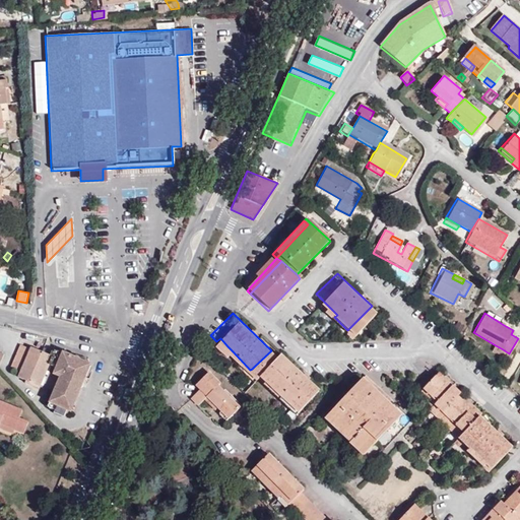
[(462,324),(455,320),(452,325),(459,329),(462,324)]
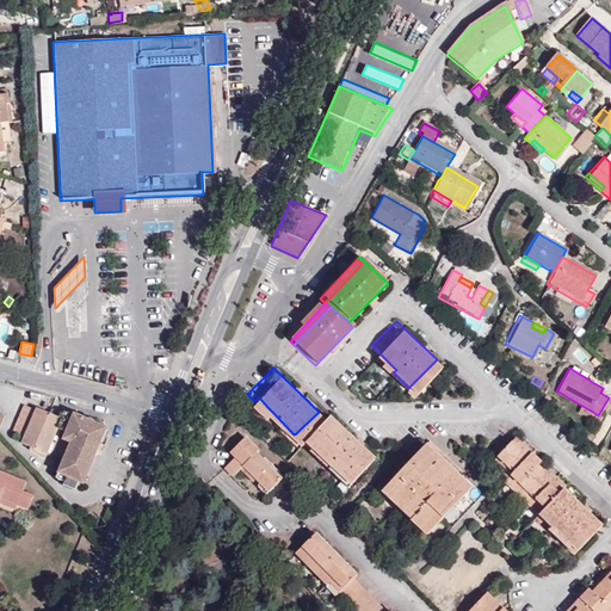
[(267,407),(259,397),(254,401),(263,411),(267,407)]
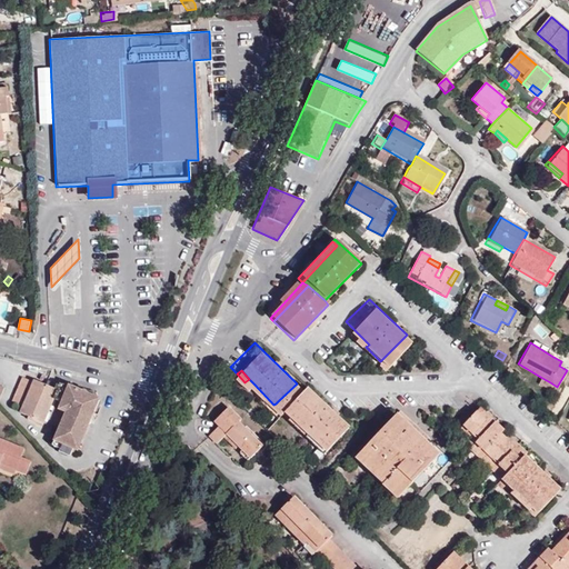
[(77,449),(99,398),(96,391),(77,386),(76,387),(75,390),(67,388),(67,387),(47,379),(46,382),(35,379),(33,380),(21,376),(12,402),(22,406),(20,412),(43,421),(53,399),(61,402),(59,408),(66,411),(53,440),(75,448),(77,449)]
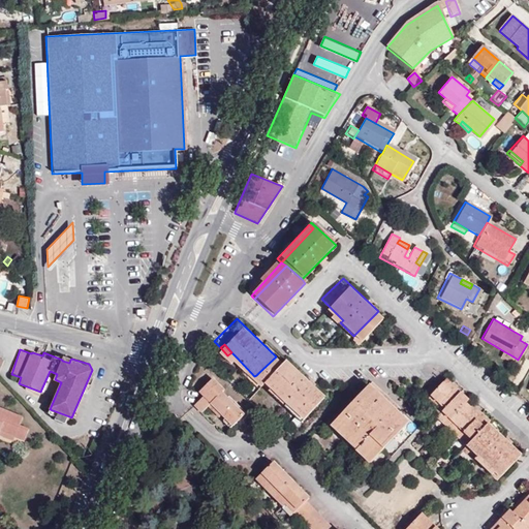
[(317,390),(279,352),(276,356),(259,372),(289,402),(286,406),(285,407),(292,414),(317,390)]
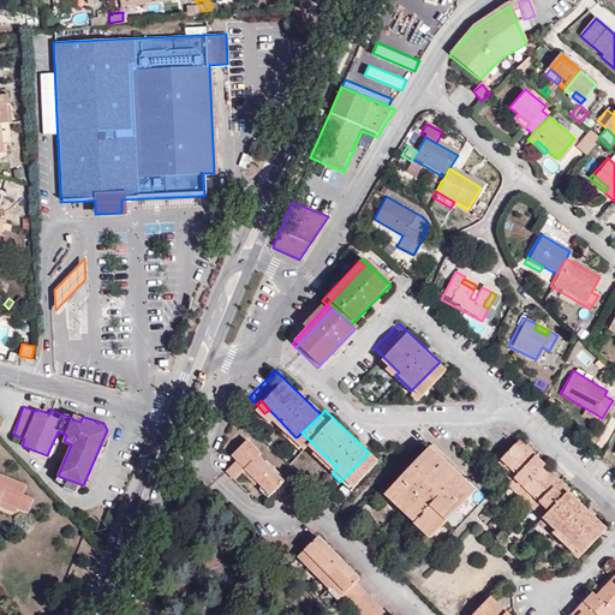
[(296,437),(275,416),(270,421),(292,442),(296,437)]
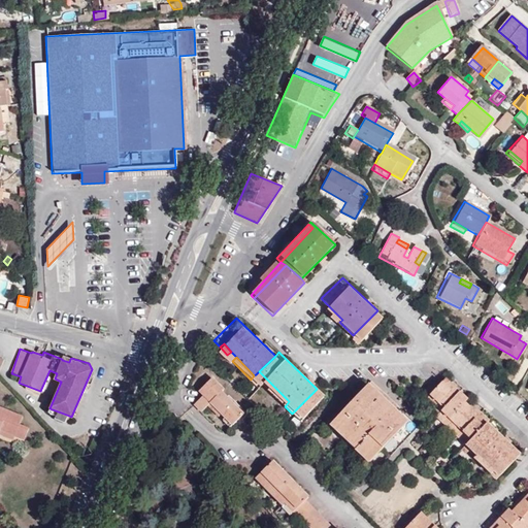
[(289,401),(259,371),(256,374),(286,405),(289,401)]
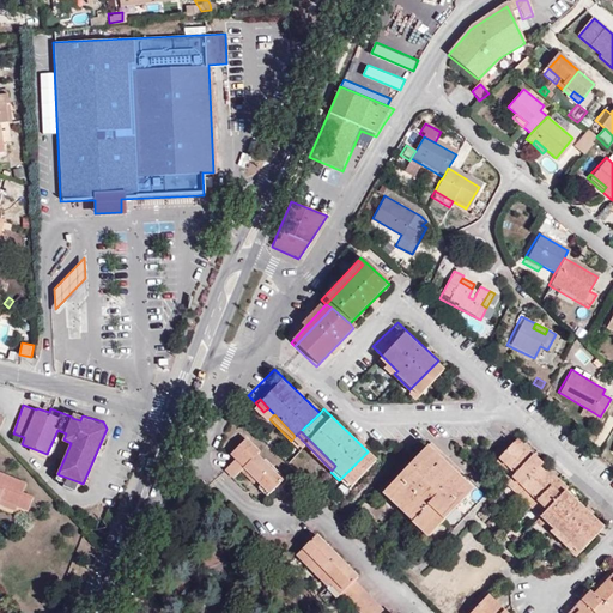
[(375,483),(419,530),(465,486),(450,469),(439,459),(445,454),(426,434),(375,483)]
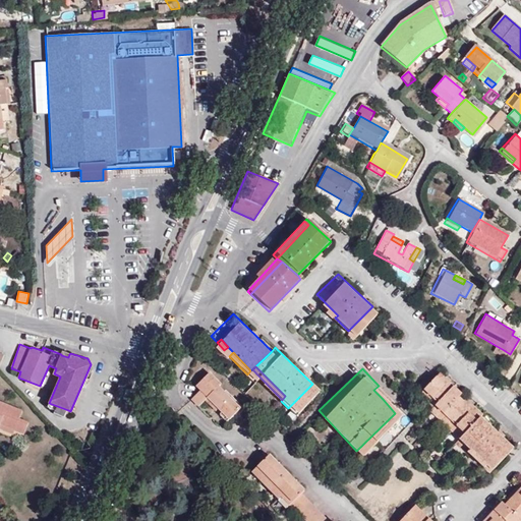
[(489,469),(514,446),(482,414),(485,411),(476,402),(473,405),(462,394),(465,391),(443,368),(424,387),(433,396),(430,398),(441,409),(450,418),(448,420),(454,426),(457,424),(464,432),(461,435),(486,460),(483,463),(489,469)]
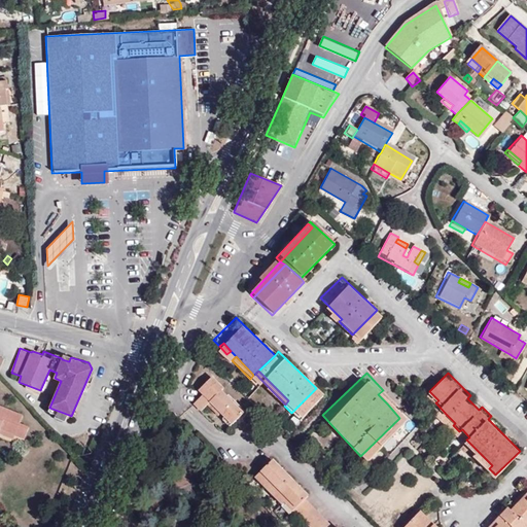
[(224,387),(211,375),(198,389),(202,393),(192,402),(201,411),(207,406),(211,400),(234,423),(240,416),(243,419),(250,412),(234,397),(232,399),(222,390),(224,387)]
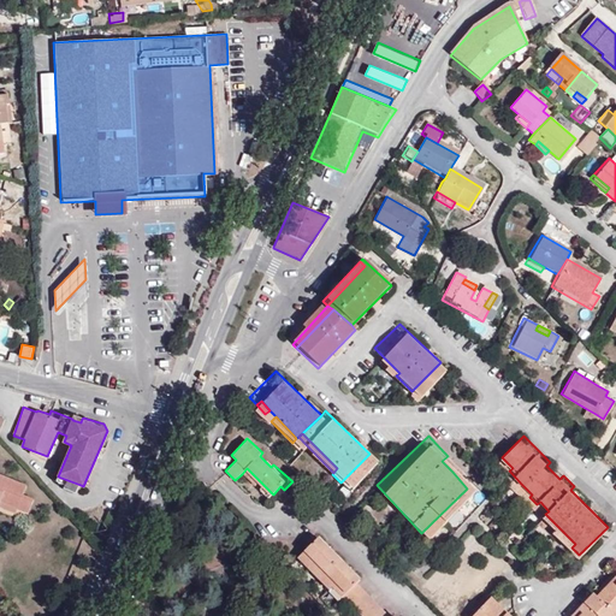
[(457,467),(448,456),(442,461),(452,472),(457,467)]
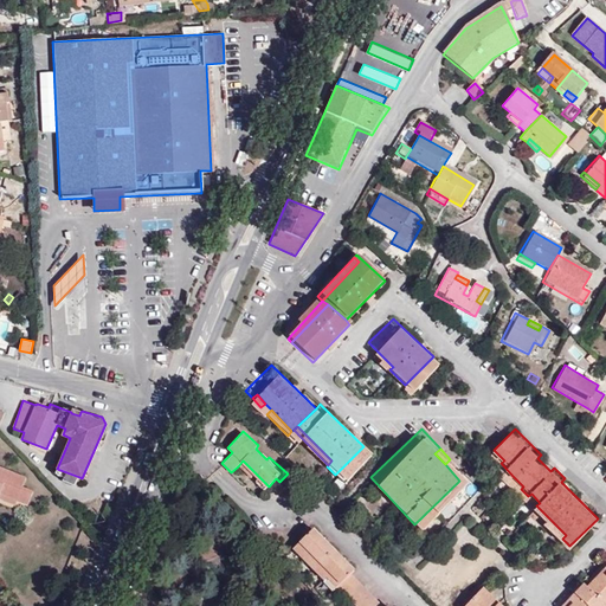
[(504,461),(494,450),(490,453),(501,463),(504,461)]
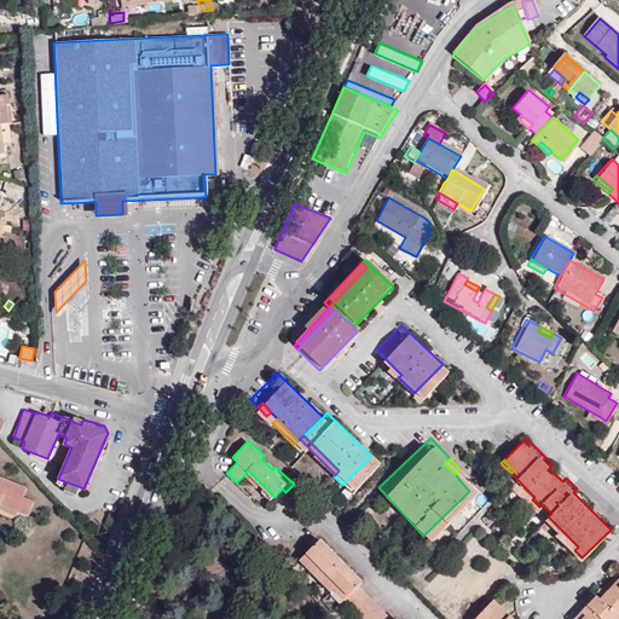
[(275,497),(248,470),(243,476),(270,502),(275,497)]
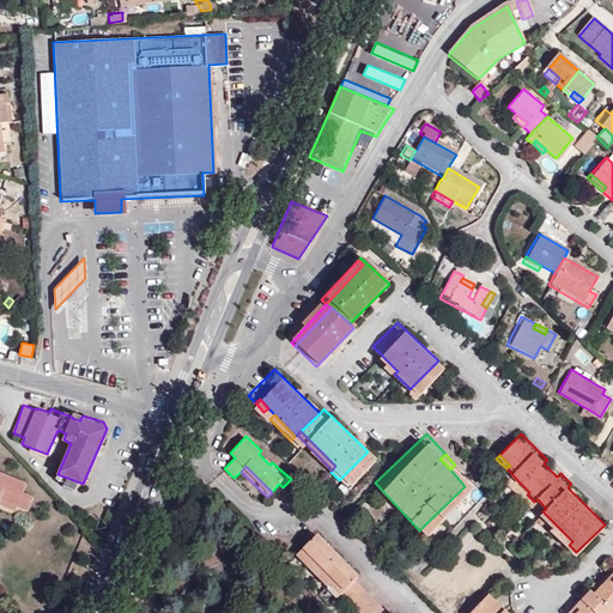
[(22,489),(24,479),(0,468),(0,496),(16,503),(25,507),(31,493),(22,489)]
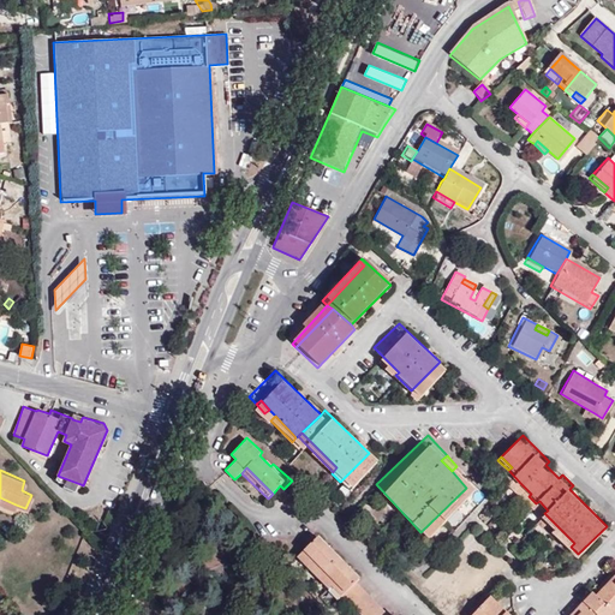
[(76,493),(81,484),(58,476),(55,481),(65,484),(63,488),(76,493)]
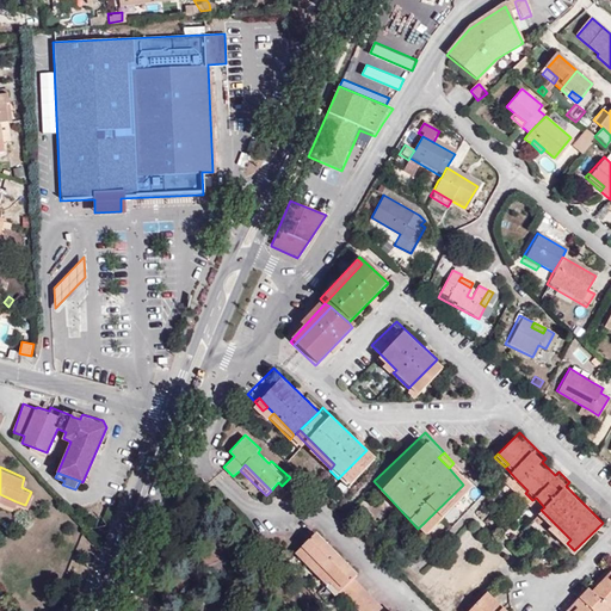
[(525,488),(517,480),(513,483),(522,492),(525,488)]
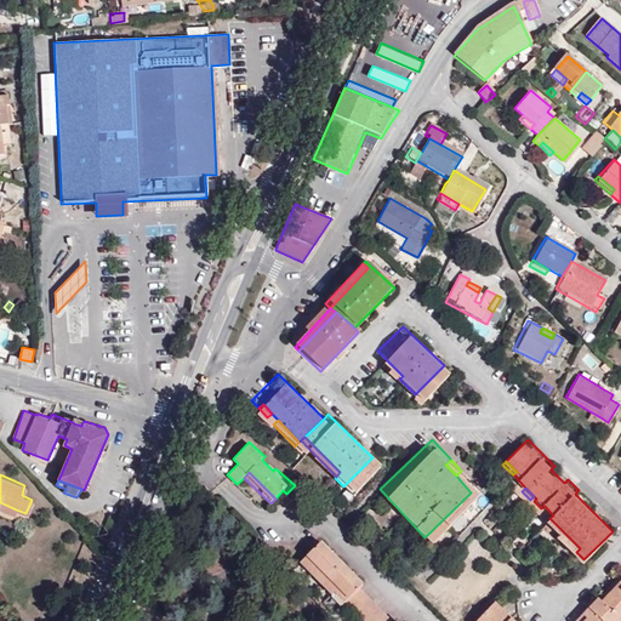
[(448,533),(456,539),(490,499),(479,490),(437,539),(440,541),(448,533)]
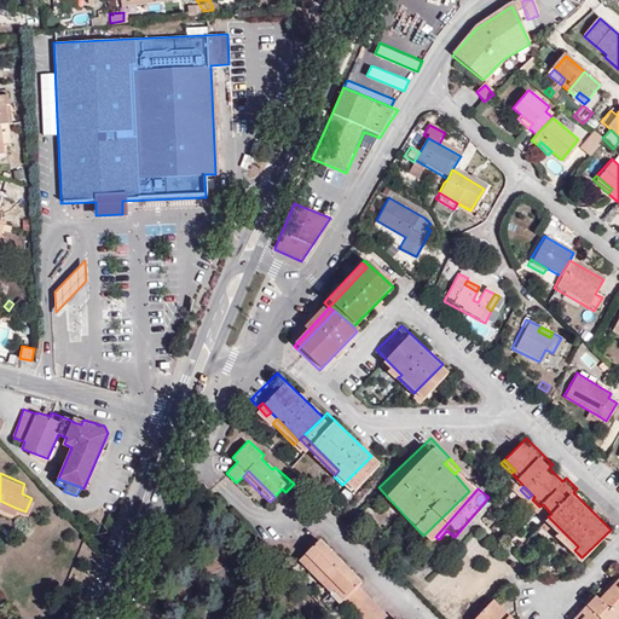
[(16,508),(0,501),(0,505),(15,512),(16,508)]
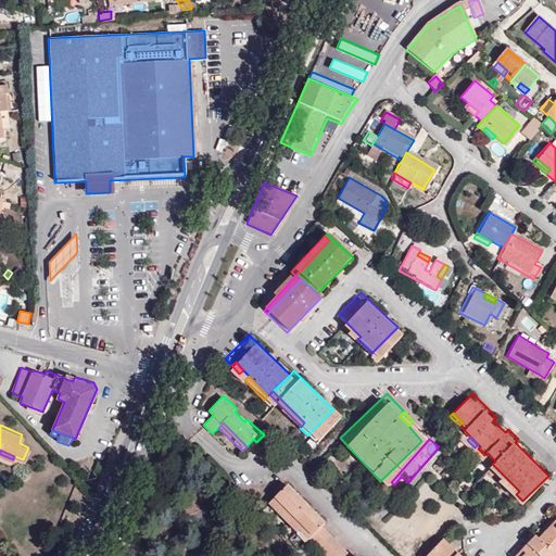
[(495,462),(488,453),(484,455),(492,464),(495,462)]
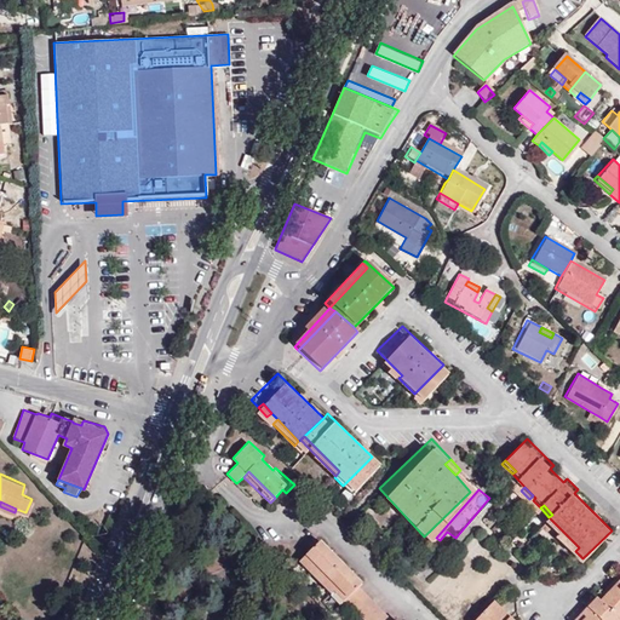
[(363,584),(322,543),(317,547),(359,587),(363,584)]
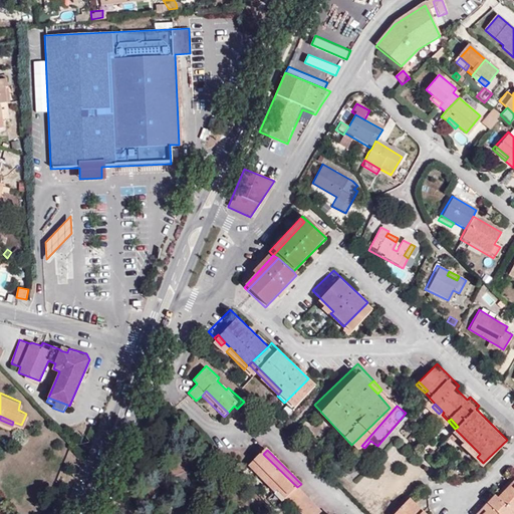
[(285,499),(297,487),(263,454),(252,465),(285,499)]
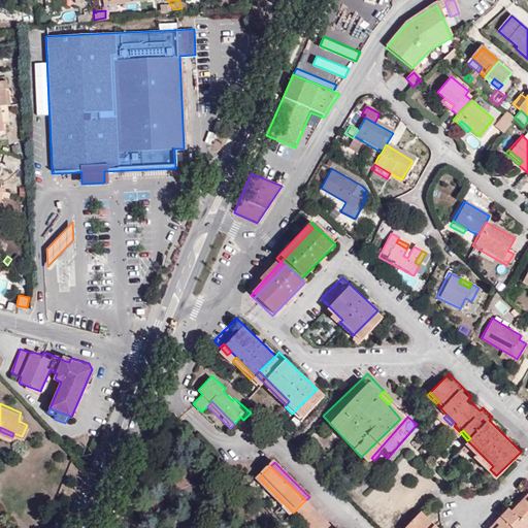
[(293,513),(259,477),(256,480),(289,516),(293,513)]
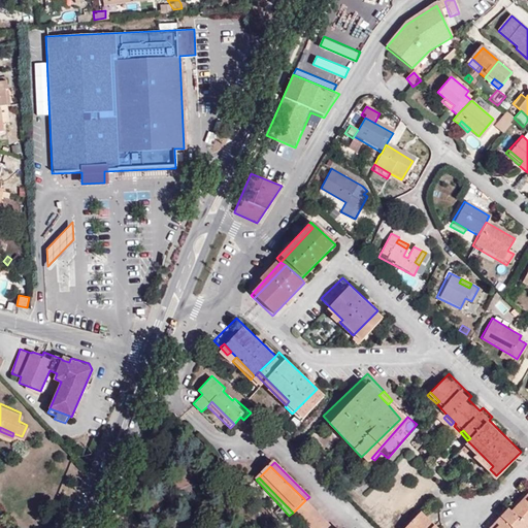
[(527,527),(527,485),(521,492),(524,494),(512,505),(508,503),(485,526),(487,527),(527,527)]
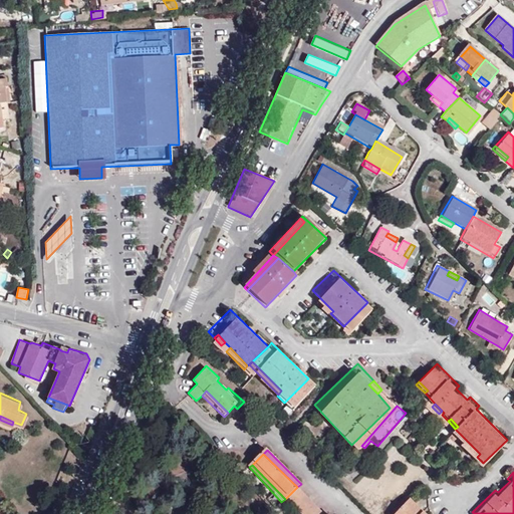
[(324,513),(297,487),(285,499),(300,513),(324,513)]
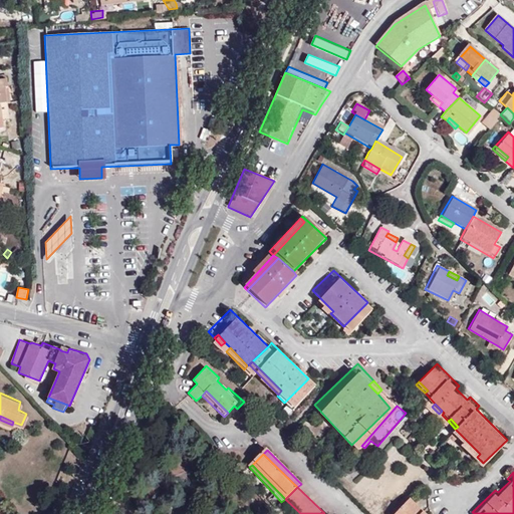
[(420,513),(425,509),(412,496),(393,513),(394,513),(420,513)]
